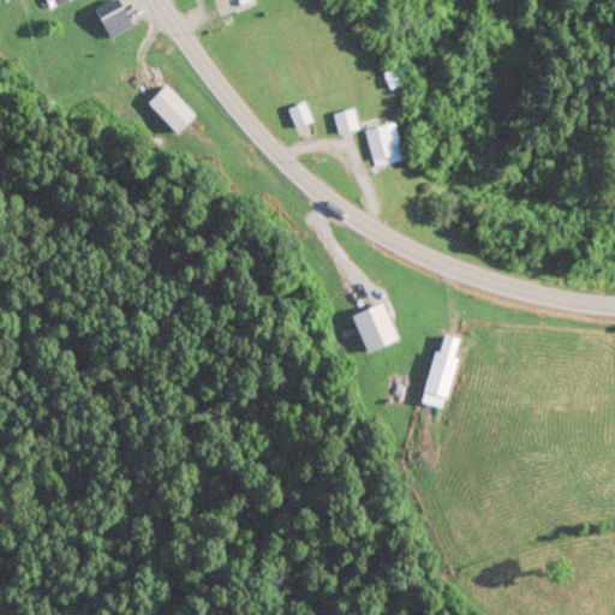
[(126,1),(101,1),(101,29),(126,29),(126,1)]
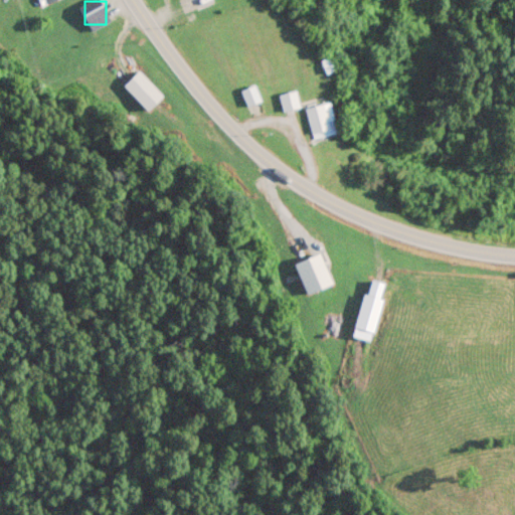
[(162,95),(138,69),(123,84),(147,110),(162,95)]
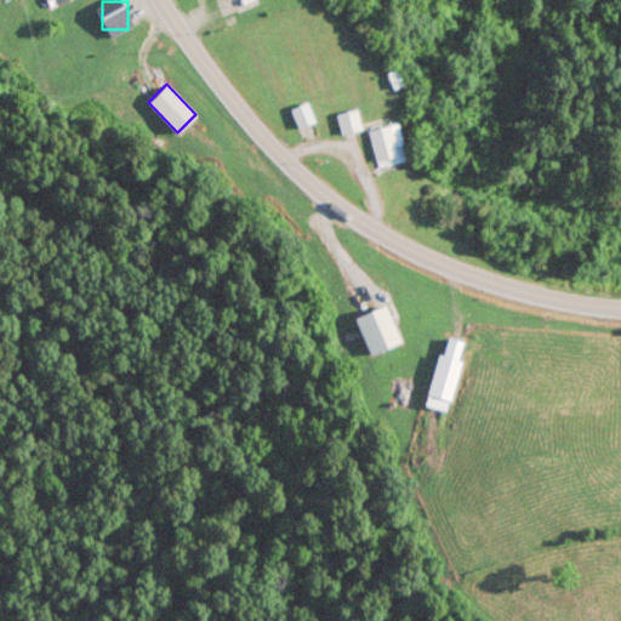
[(314,119),(306,102),(290,109),(298,127),(314,119)]
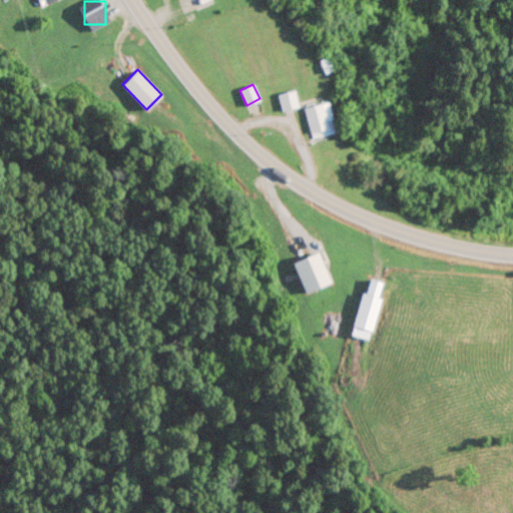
[(299,105),(295,89),(278,93),(281,110),(299,105)]
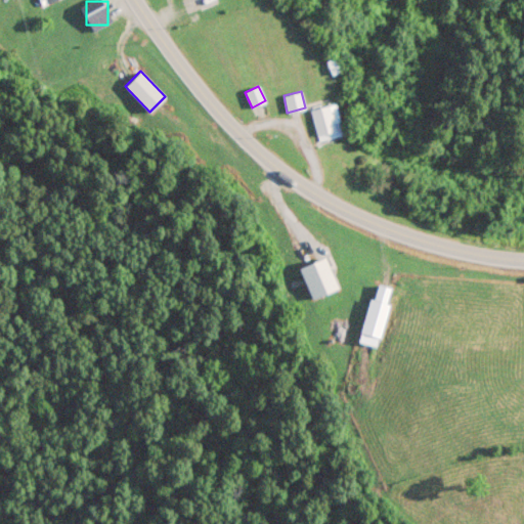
[(342,135),(336,102),(311,107),(318,140),(342,135)]
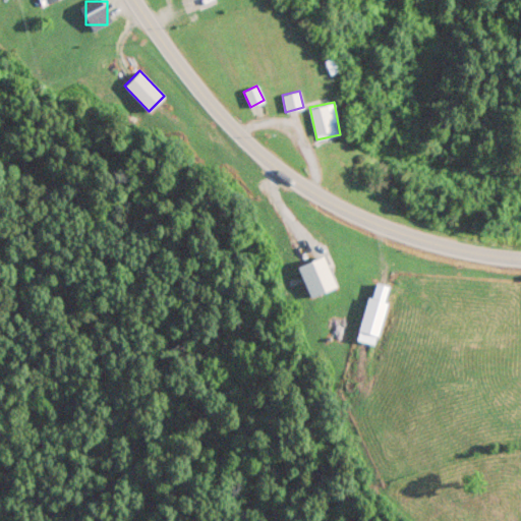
[(309,297),(336,287),(323,255),(297,266),(309,297)]
